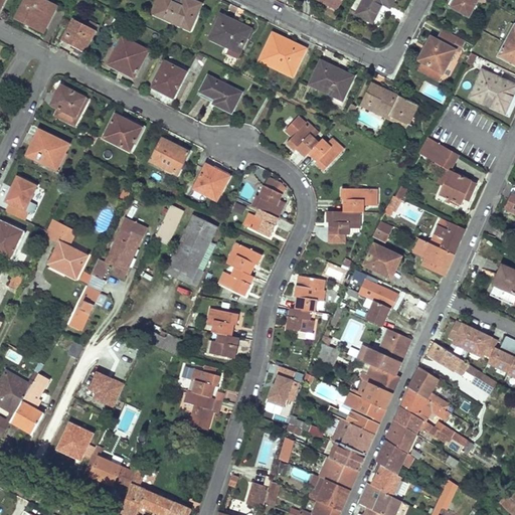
[(40,0),(27,0),(18,18),(26,22),(27,18),(44,27),(54,7),(40,0)]
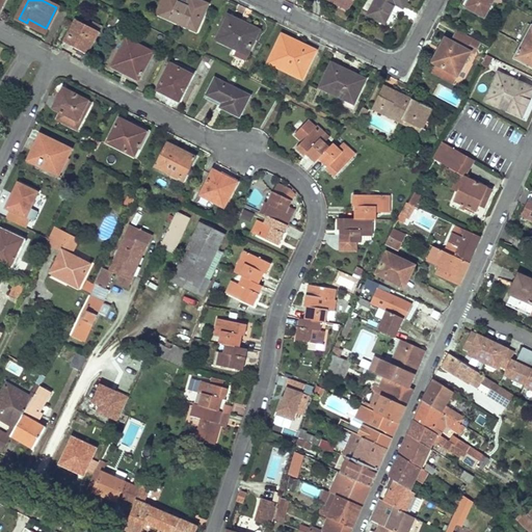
[(162,0),(157,14),(161,16),(167,0),(162,0)]
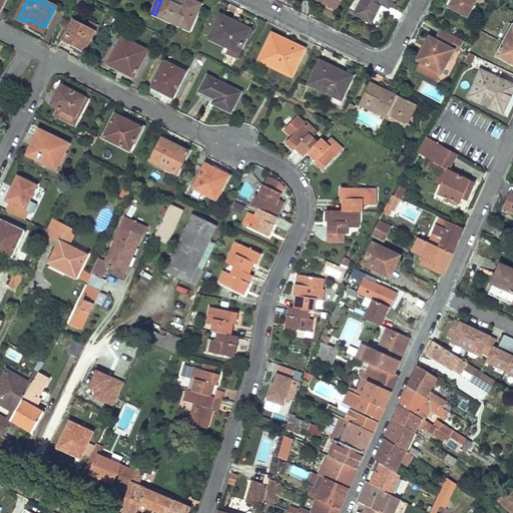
[(171,0),(161,0),(155,15),(189,30),(200,4),(190,0),(182,0),(181,4),(171,0)]
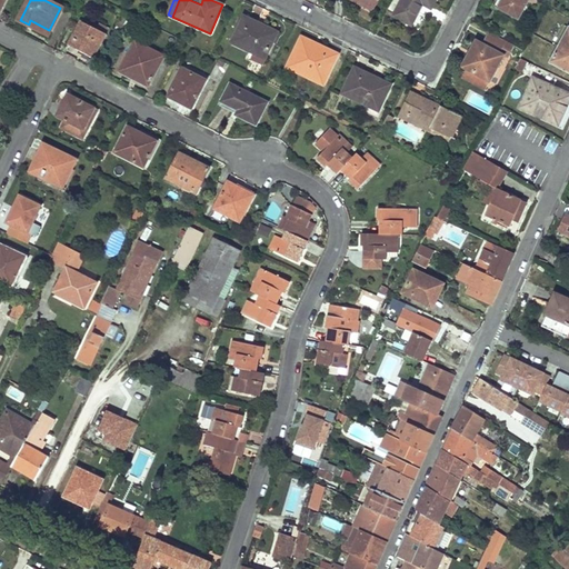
[(359,0),(358,2),(372,9),(377,0),(359,0)]
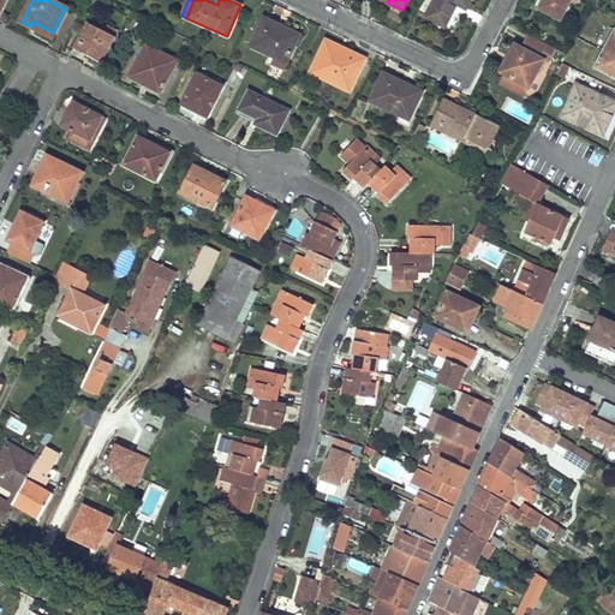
[(434,0),(425,17),(445,27),(457,5),(465,10),(470,0),(434,0)]
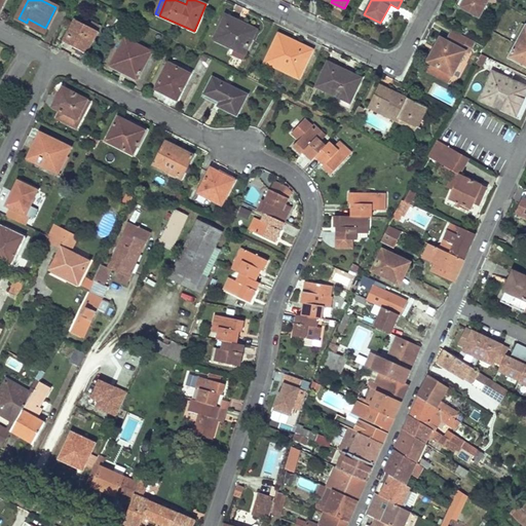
[(463,0),(460,7),(479,17),(488,0),(463,0)]
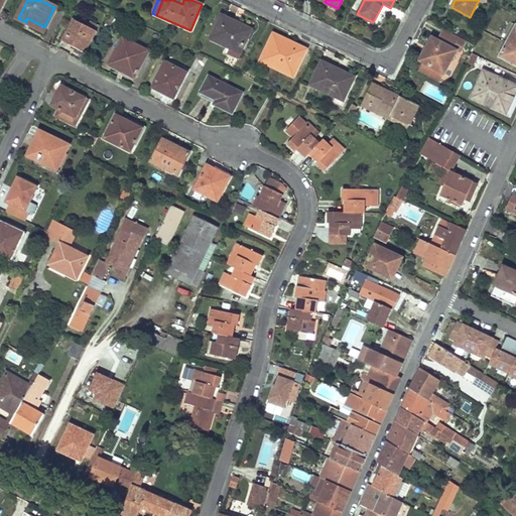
[(222,15),(211,38),(241,52),(250,32),(233,24),(234,21),(222,15)]
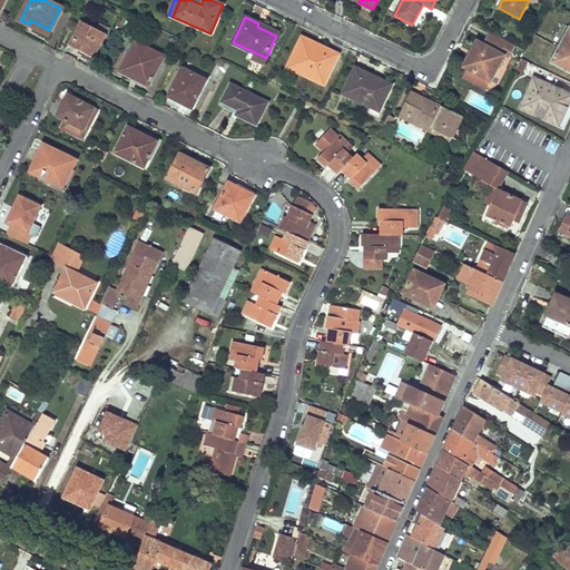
[(30,20),(29,25),(47,33),(49,30),(30,20)]
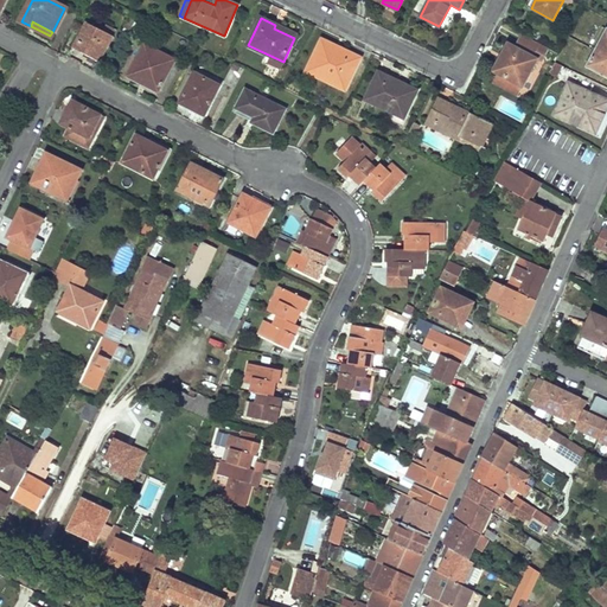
[(87,23),(74,48),(100,62),(114,36),(113,36),(115,31),(104,25),(102,31),(87,23)]
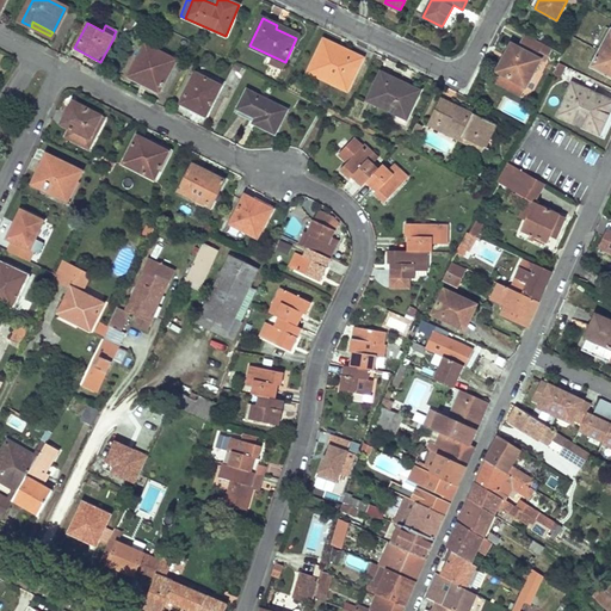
[(277,25),(276,29),(296,38),(298,35),(277,25)]
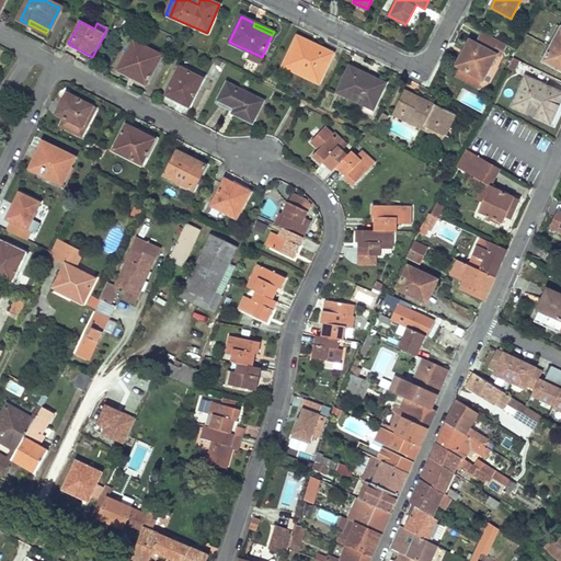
[(560,27),(544,60),(560,70),(560,27)]
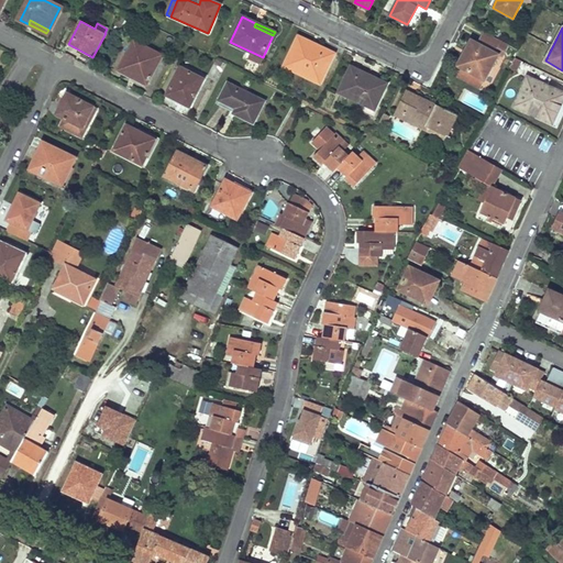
[(470,52),(461,67),(462,68),(472,74),(468,81),(479,87),(497,55),(494,53),(497,47),(507,53),(510,46),(484,32),(477,44),(471,41),(466,51),(470,52)]
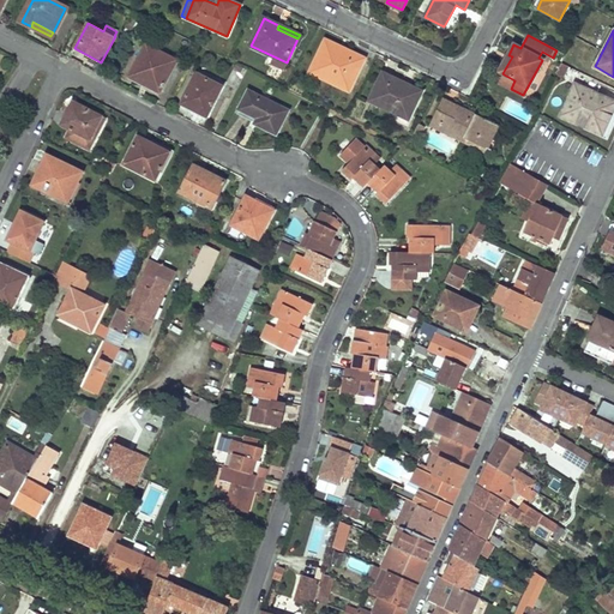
[(326,41),(324,44),(342,53),(344,49),(326,41)]
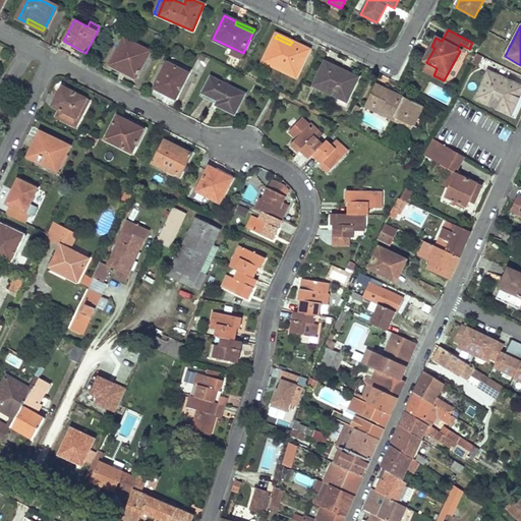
[(124,38),(112,61),(127,69),(125,73),(135,78),(150,51),(124,38)]
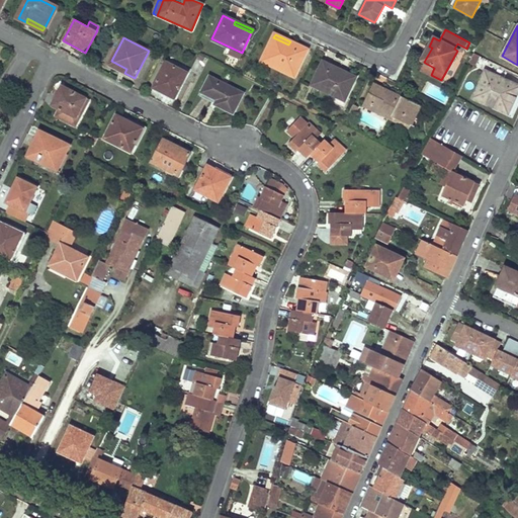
[(273,37),(262,62),(294,77),(308,50),(290,41),(288,45),(273,37)]
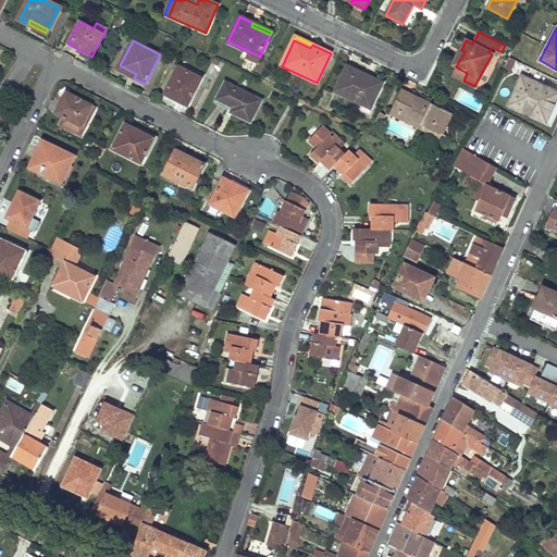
[(453,65),(456,66),(465,51),(461,50),(453,65)]
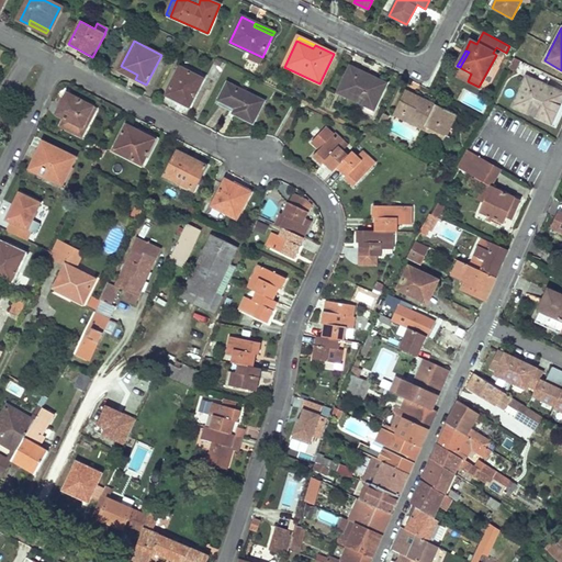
[(514,57),(509,67),(516,70),(520,60),(514,57)]
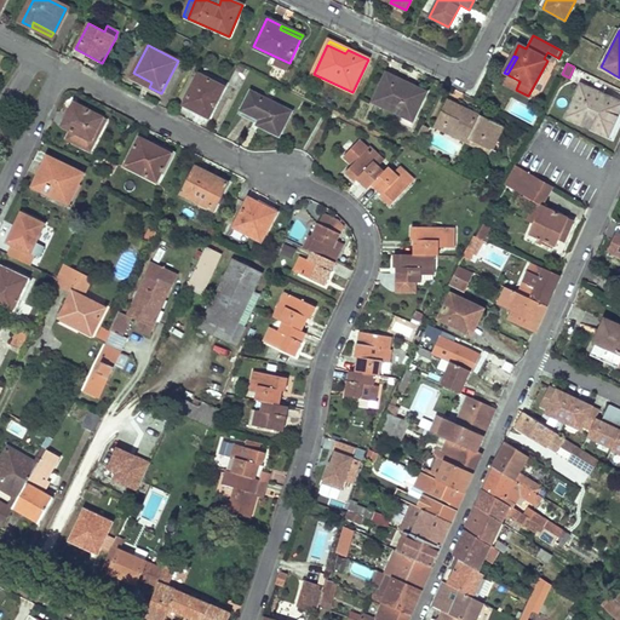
[(239,64),(236,70),(244,74),(247,68),(239,64)]
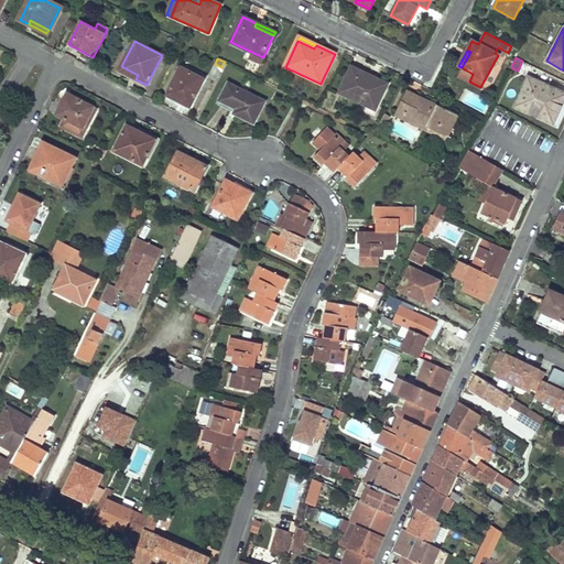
[(351,67),(339,93),(366,106),(362,112),(375,118),(378,111),(376,110),(386,88),(368,79),(369,76),(351,67)]
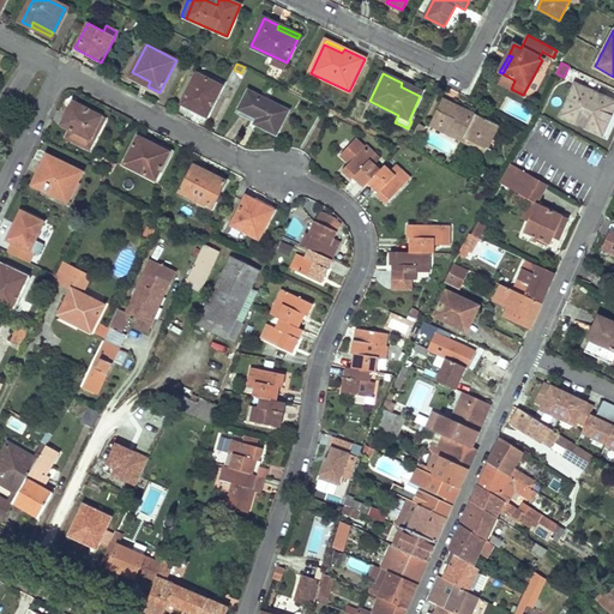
[(198,74),(182,103),(206,116),(222,86),(198,74)]
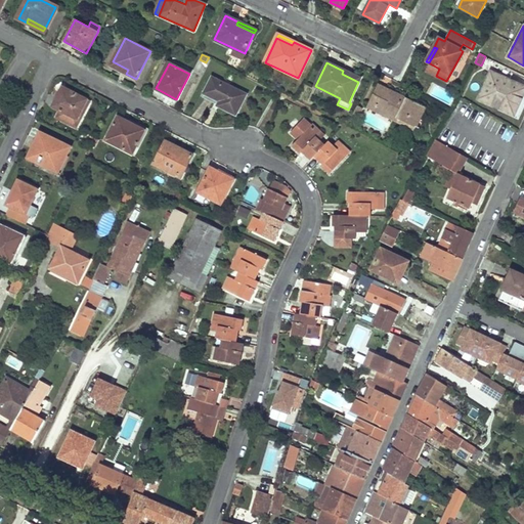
[(427,70),(436,76),(439,69),(430,63),(427,70)]
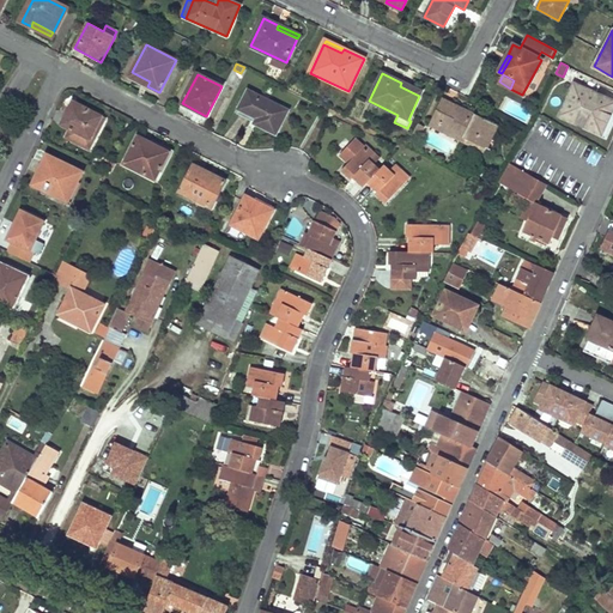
[(612,101),(574,84),(559,115),(583,127),(586,122),(602,129),(612,105),(612,101)]
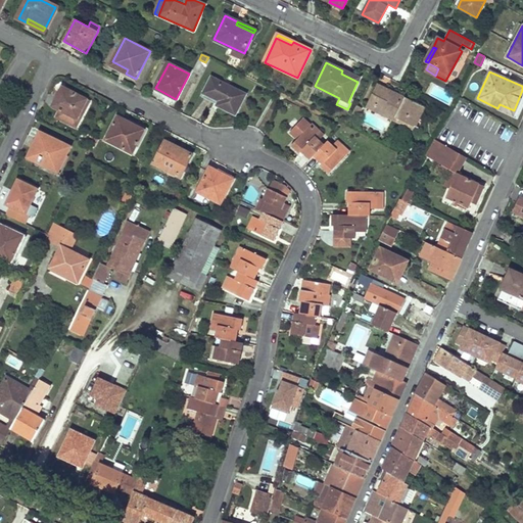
[(212,77),(204,93),(221,101),(219,104),(235,113),(245,94),(212,77)]
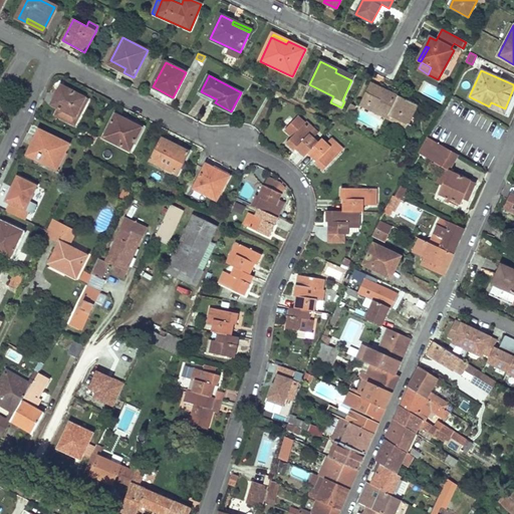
[(51,103),(53,104),(61,90),(70,92),(71,90),(61,84),(51,103)]
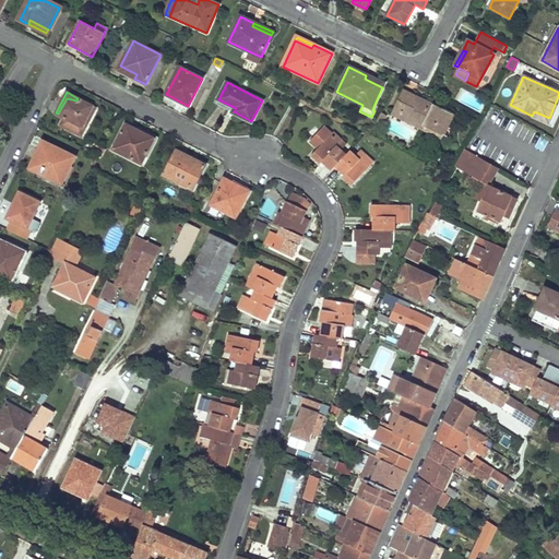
[(403,95),(393,115),(402,118),(403,116),(444,137),(454,116),(442,109),(441,110),(412,96),(411,98),(403,95)]
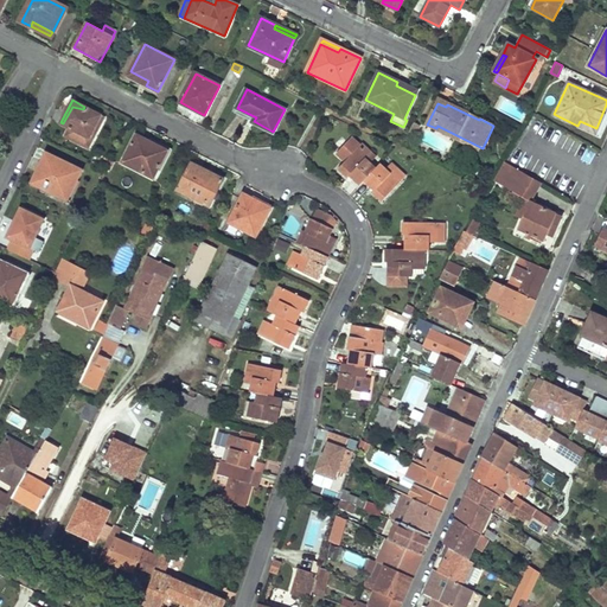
[(72,107),(63,123),(71,128),(68,136),(84,145),(100,114),(84,107),(83,109),(72,107)]
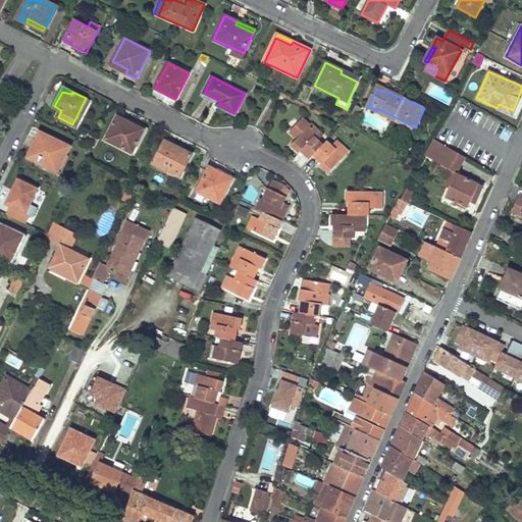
[(86,98),(72,124),(75,125),(89,99),(86,98)]
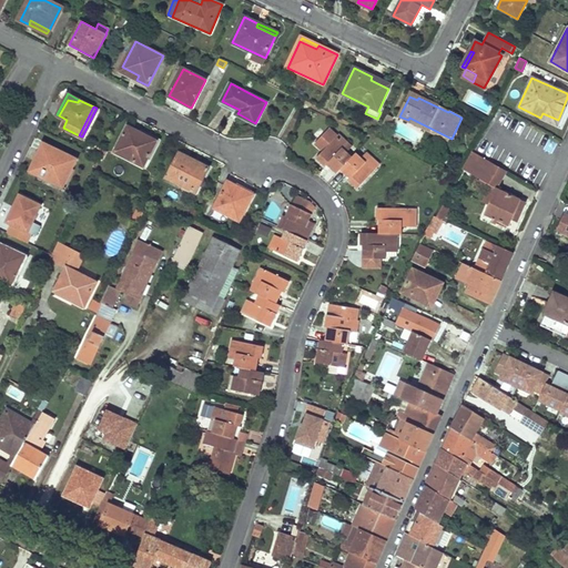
[(543,113),(540,118),(556,124),(558,120),(543,113)]
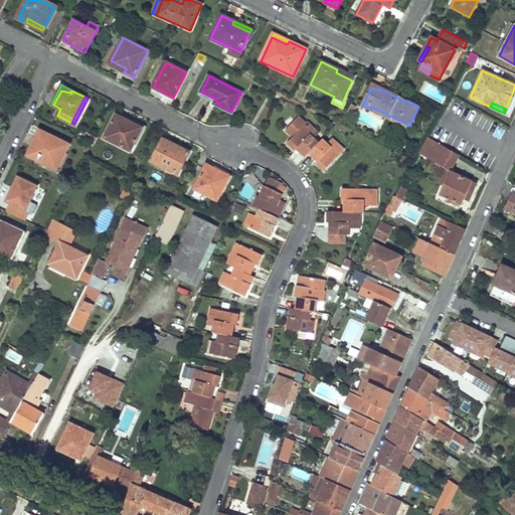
[(352,104),(346,114),(351,117),(357,107),(352,104)]
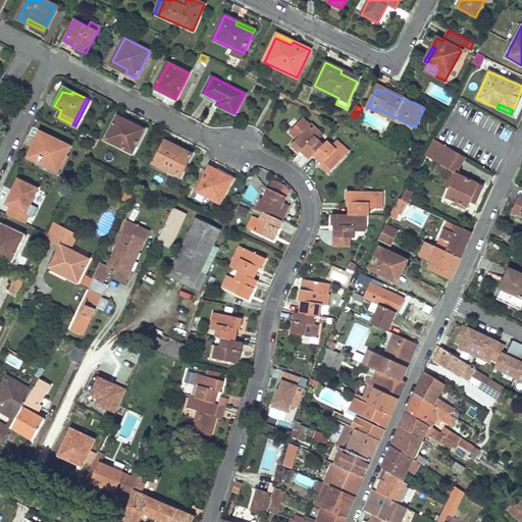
[(413,131),(415,127),(376,108),(375,110),(374,112),(413,131)]
